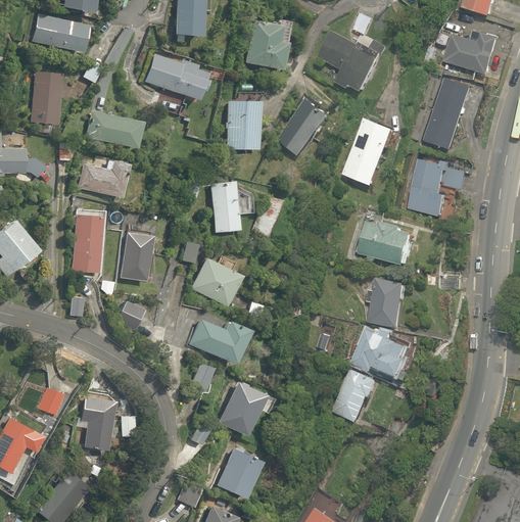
[(64,0),(63,6),(91,12),(94,0),(64,0)]
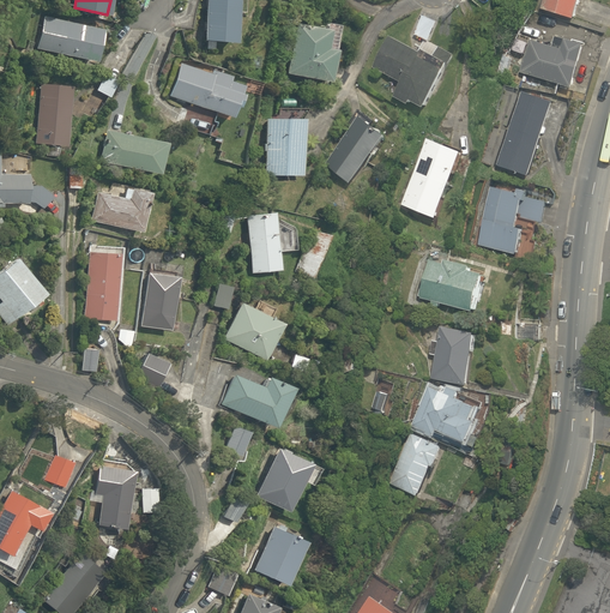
[(207,0),(204,40),(235,43),(239,0),(207,0)]
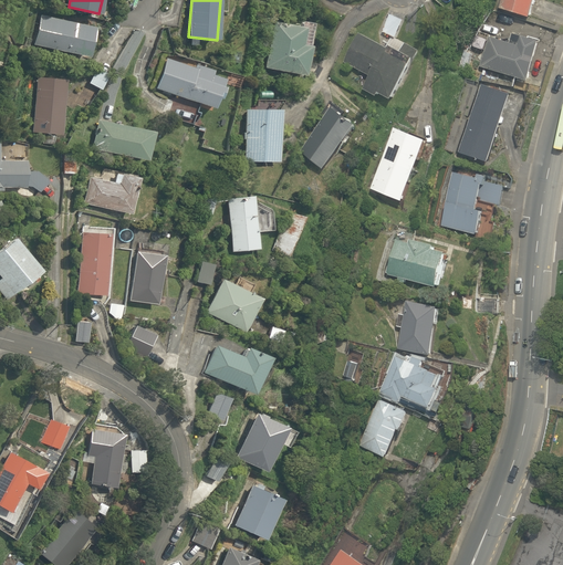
[(507,0),(504,9),(534,18),(540,0),(507,0)]
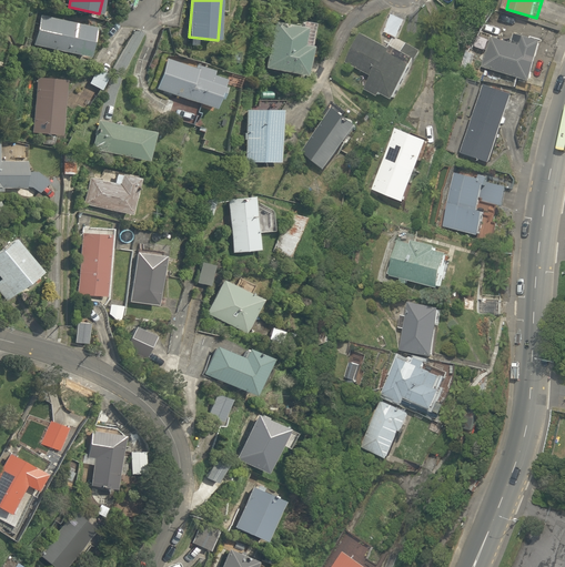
[(387,32),(397,38),(401,39),(410,21),(396,14),(387,32)]
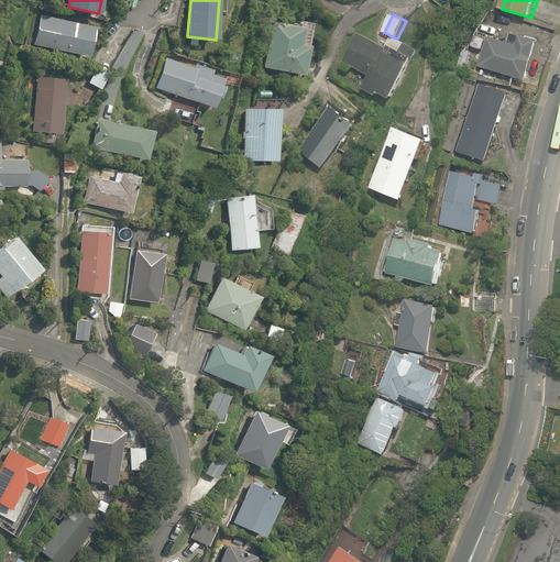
[(36,45),(88,56),(95,26),(42,15),(36,45)]
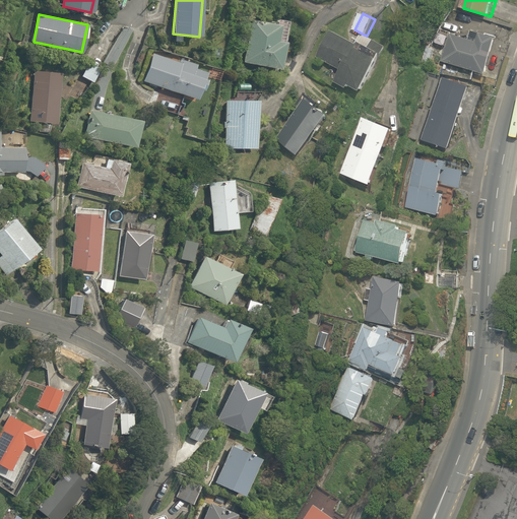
[(274,23),(253,20),(244,63),(279,69),(284,42),(283,42),(287,21),(277,19),(276,22),(274,22),(274,23)]
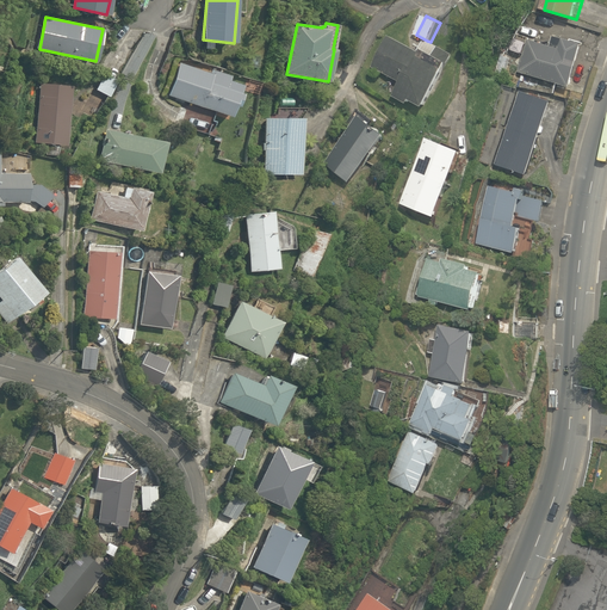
[(122,47),(132,31),(123,25),(113,39),(122,47)]
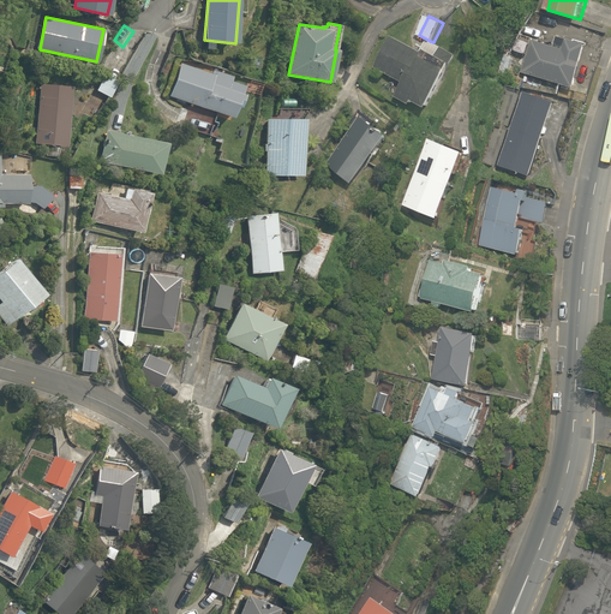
[(424,52),(395,36),(378,69),(406,83),(399,97),(413,106),(415,101),(430,108),(450,70),(449,69),(451,64),(455,65),(460,55),(433,42),(430,41),(424,52)]
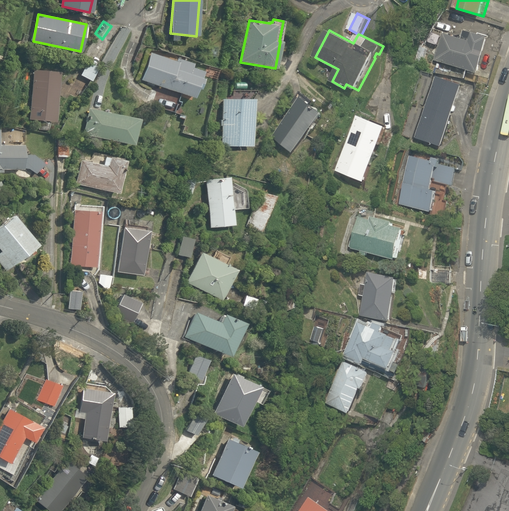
[(482,74),(492,38),(468,30),(467,35),(459,37),(447,33),(438,61),(482,74)]
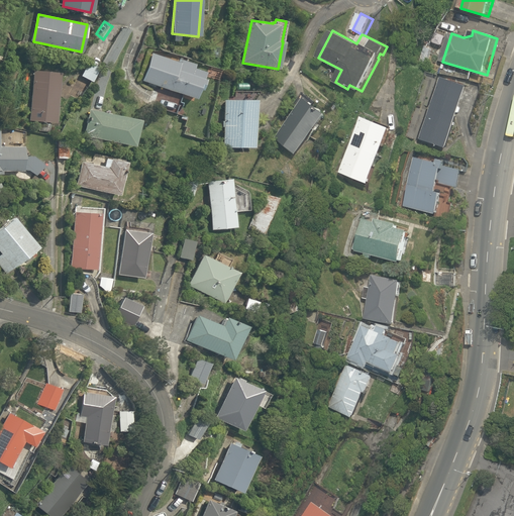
[(152,54),(143,82),(196,99),(198,89),(201,90),(204,79),(202,78),(204,72),(193,68),(194,64),(180,60),(178,62),(152,54)]
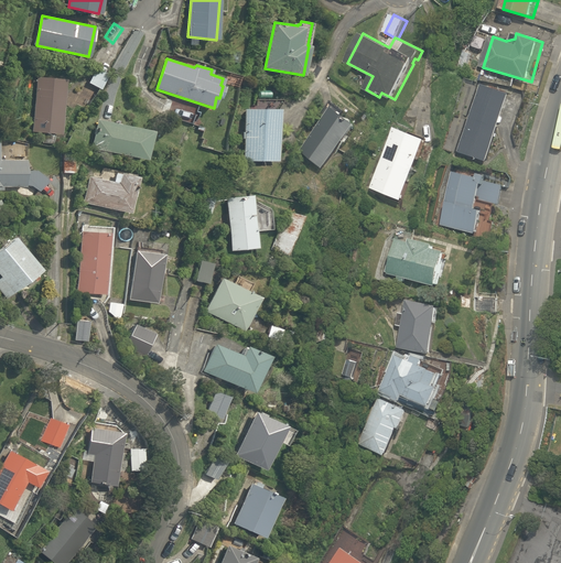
[(101,89),(110,74),(98,68),(89,83),(101,89)]
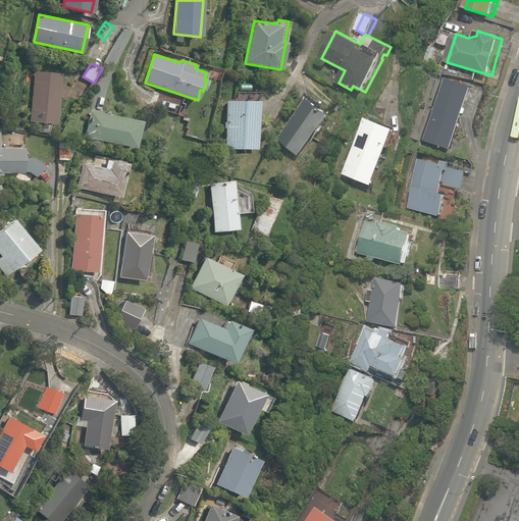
[(53,124),(58,124),(62,73),(36,71),(32,122),(42,123),(42,133),(52,134),(53,124)]
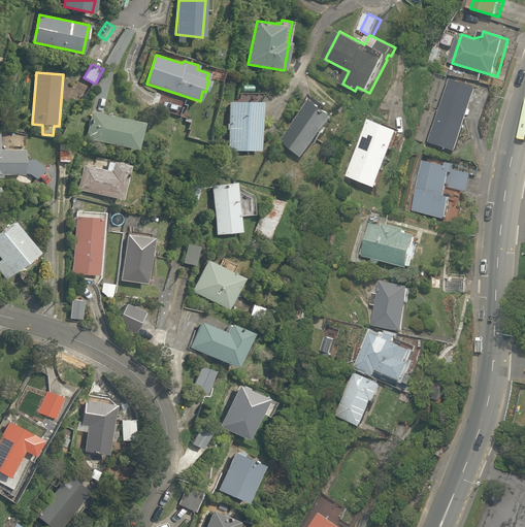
[(432,143),(460,152),(482,89),(454,78),(432,143)]
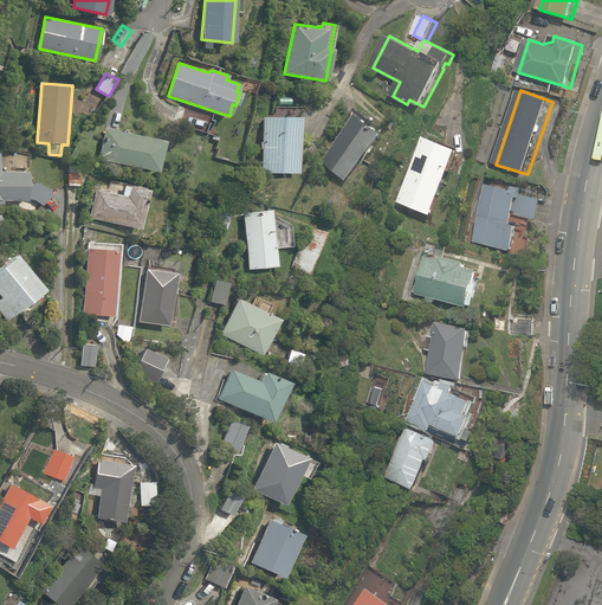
[(386,134),(362,115),(327,163),(350,182),(386,134)]
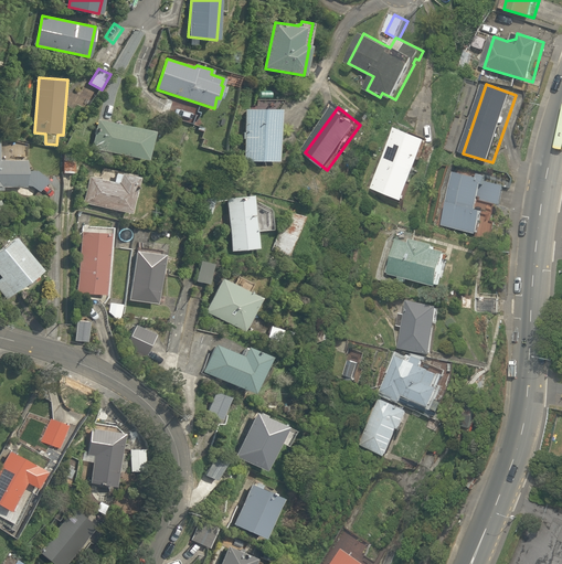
[(279,109),(246,109),(246,162),(281,162),(279,109)]
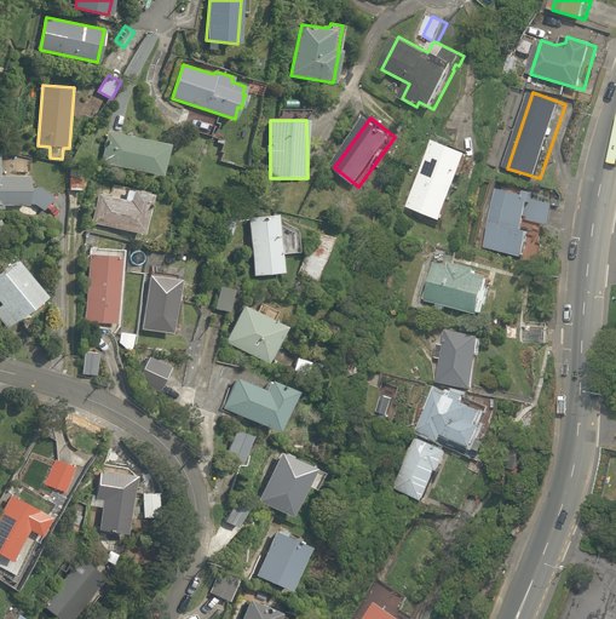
[(161,176),(168,143),(109,131),(102,164),(161,176)]
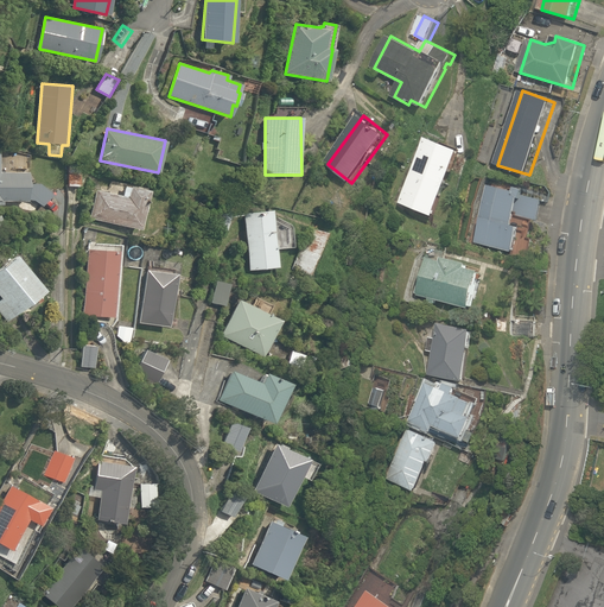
[(404,204),(437,216),(462,151),(428,138),(404,204)]
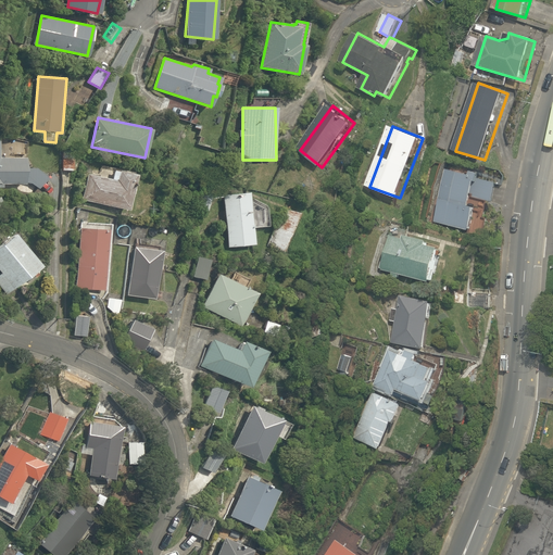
[(1,136),(0,135),(0,187),(5,188),(5,185),(33,184),(40,190),(51,178),(38,168),(26,168),(25,158),(1,158),(1,136)]
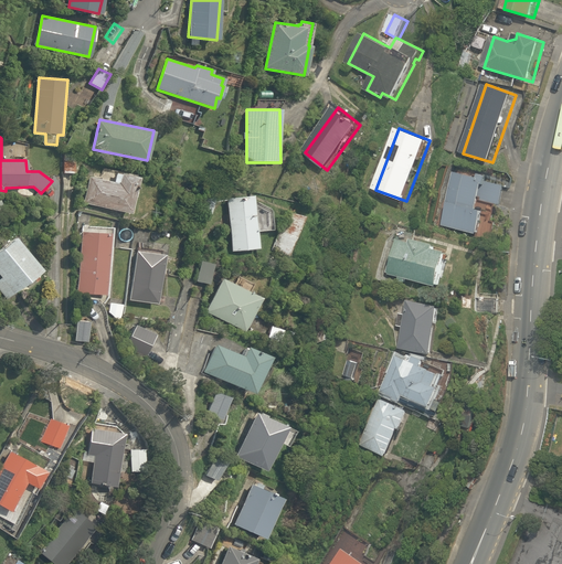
[(64,173),(75,173),(75,155),(64,155),(64,173)]
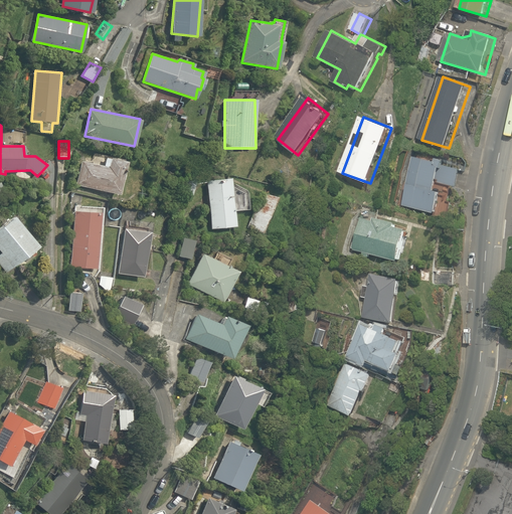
[(120,194),(127,161),(112,158),(110,167),(83,162),(77,185),(120,194)]
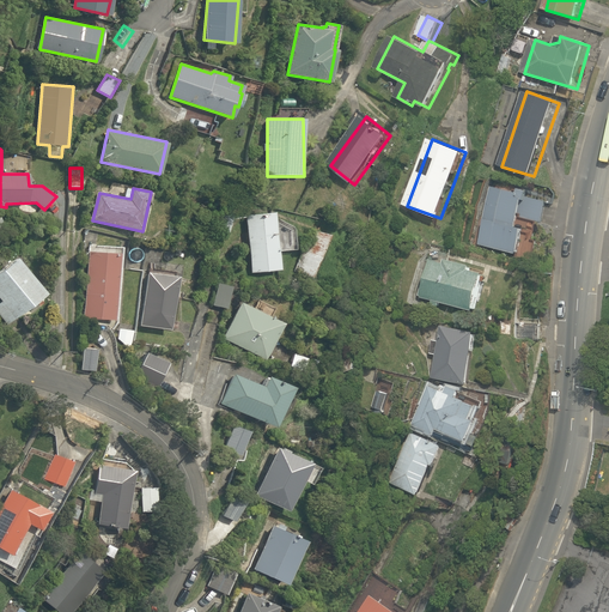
[(544,223),(549,203),(528,198),(529,192),(521,189),(519,193),(495,188),(487,219),(488,220),(483,246),(519,255),(525,229),(519,228),(522,217),(544,223)]
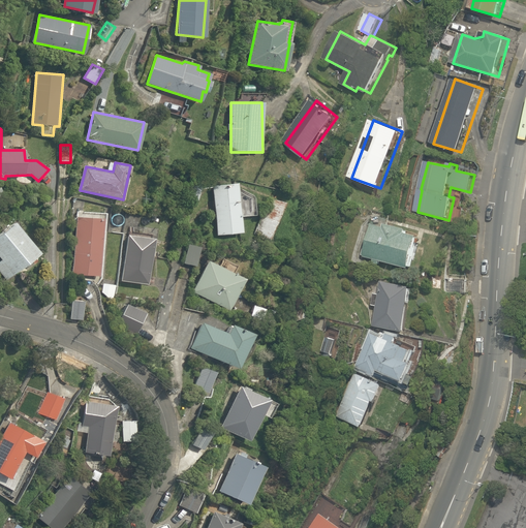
[(238,183),(213,186),(219,236),(244,233),(238,183)]
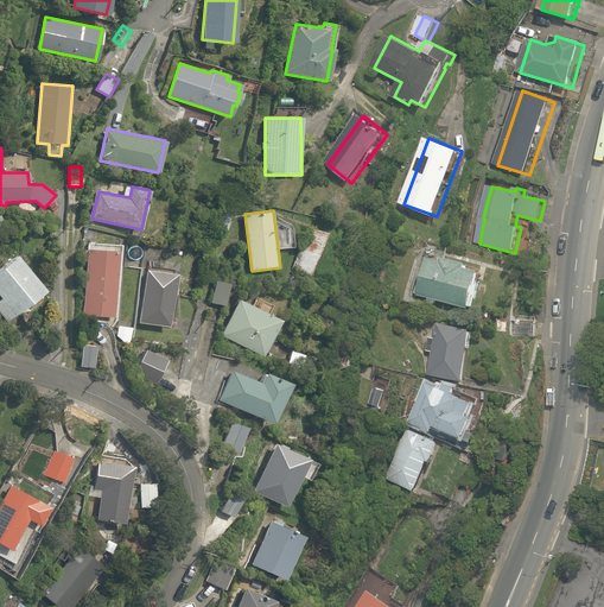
[(328,233),(309,227),(294,270),(312,276),(328,233)]
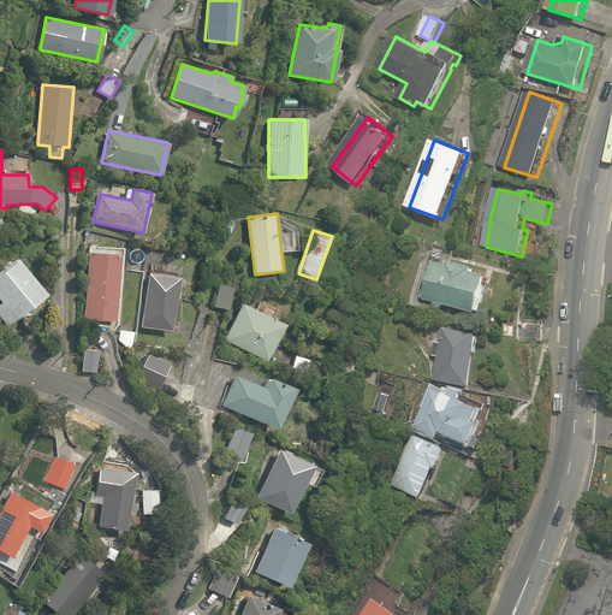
[(85,321),(117,321),(119,254),(89,253),(85,321)]
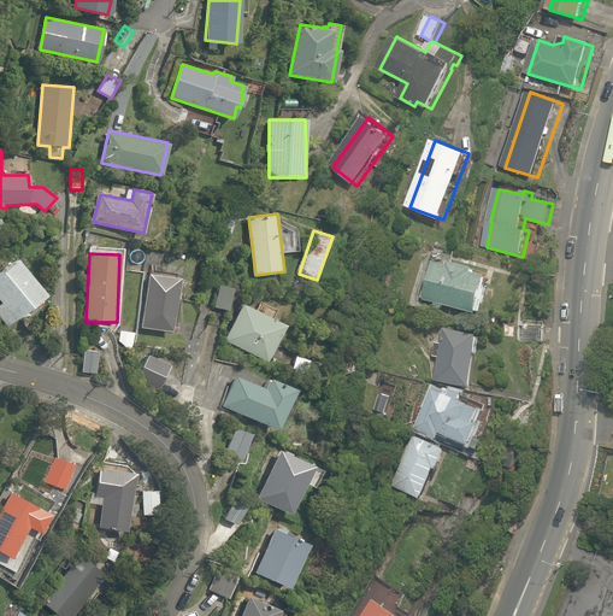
[(0,305),(0,315),(10,328),(46,294),(17,258),(0,273),(0,299),(3,304),(0,305)]
